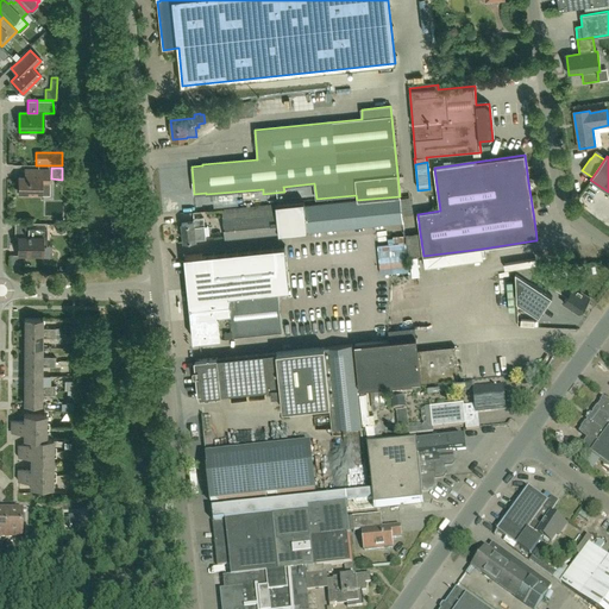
[(38,169),(35,169),(35,177),(24,177),(18,176),(18,194),(41,194),(41,183),(48,183),(48,170),(38,169)]
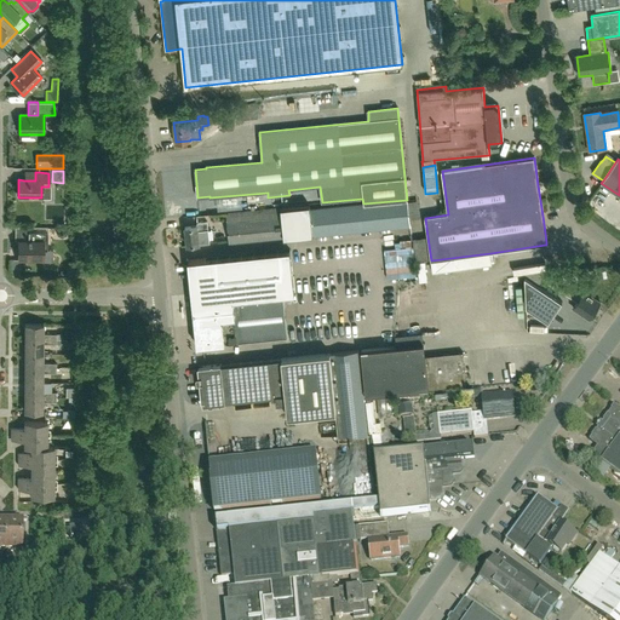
[(310,206),(227,214),(229,244),(285,237),(285,239),(409,225),(409,219),(407,201),(407,200),(363,204),(310,210),(310,206)]
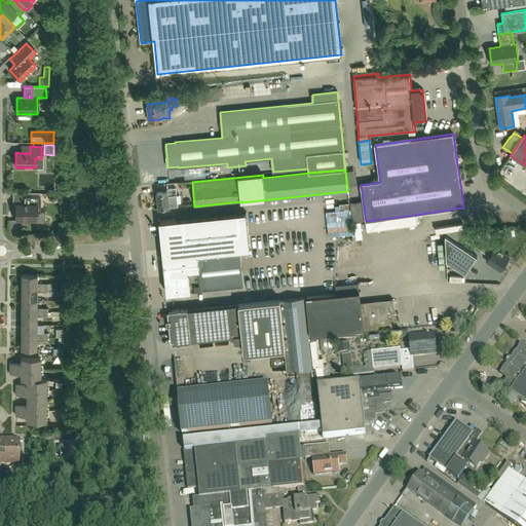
[(159,209),(170,208),(178,207),(176,189),(167,190),(167,192),(157,193),(159,209)]
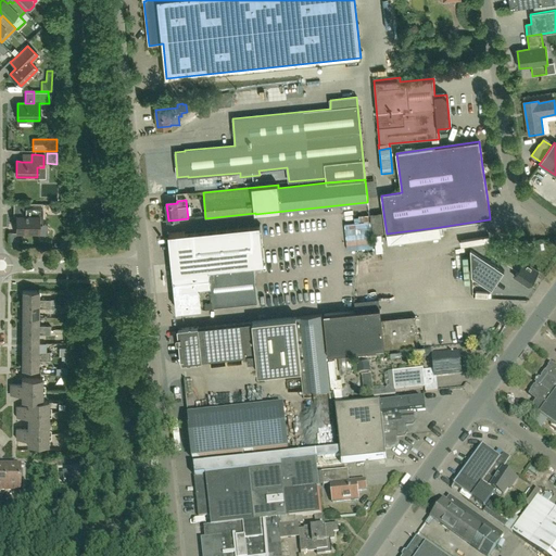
[(13,216),(15,216),(24,216),(24,209),(41,209),(41,204),(13,204),(13,216)]
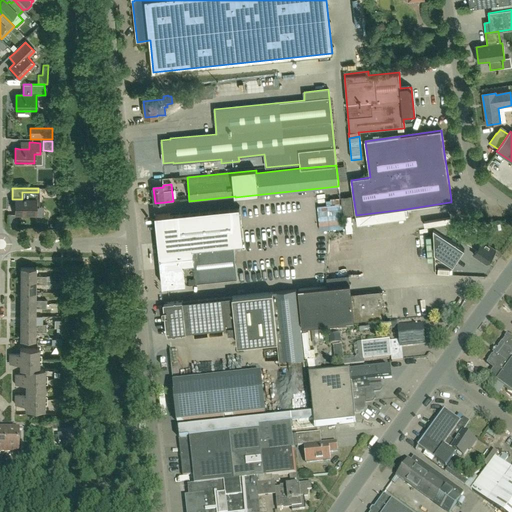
[(54,190),(53,189),(51,188),(50,188),(49,189),(48,190),(47,191),(47,192),(47,193),(47,195),(48,196),(49,196),(51,196),(52,196),(53,196),(54,195),(55,193),(55,192),(54,191),(54,190)]
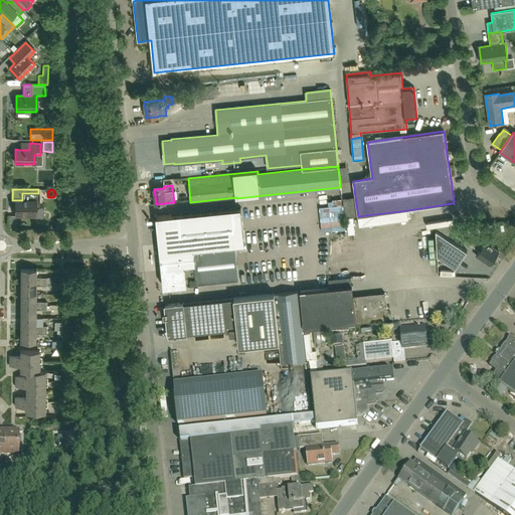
[(22,200),(14,200),(14,216),(17,216),(34,216),(34,208),(38,208),(38,206),(38,193),(22,193),(22,200)]
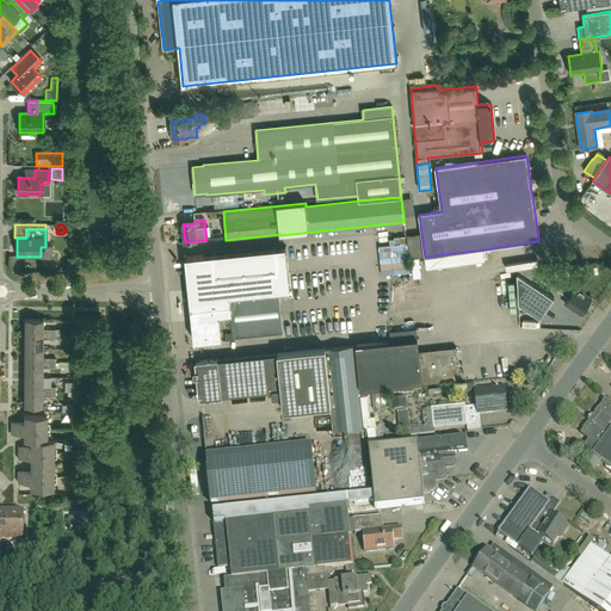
[(41,247),(41,257),(53,257),(53,245),(45,245),(45,247),(41,247)]
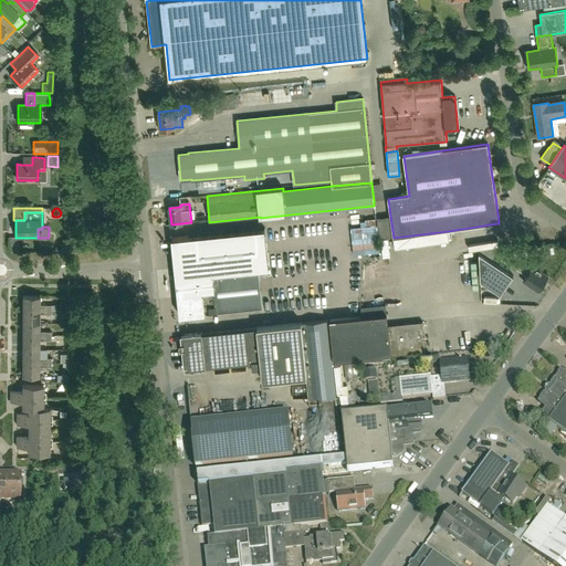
[(181,317),(181,316),(262,307),(259,270),(269,269),(264,229),(171,239),(171,240),(174,240),(177,273),(178,285),(177,286),(180,317),(181,317)]
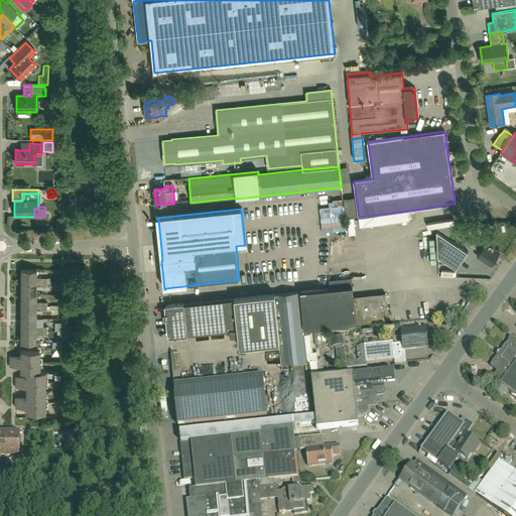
[(14,217),(7,217),(7,227),(10,230),(17,230),(17,217),(14,217)]
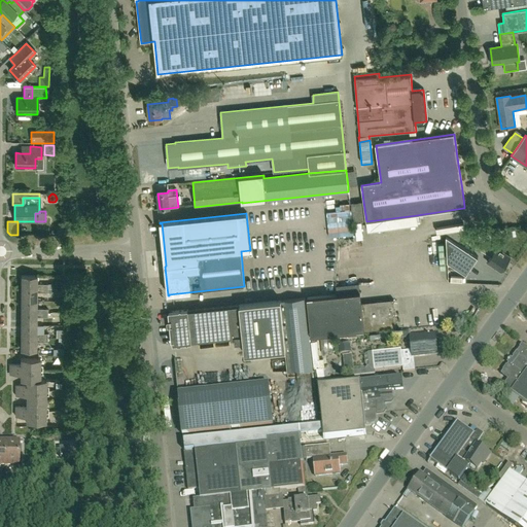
[(440,227),(441,233),(465,227),(465,222),(440,227)]
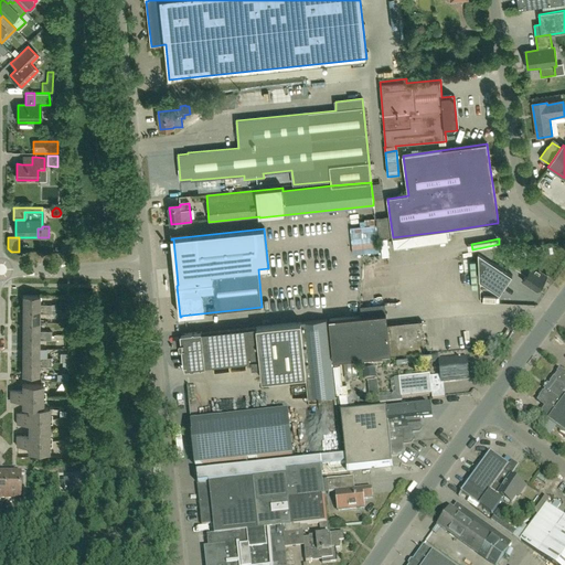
[(478,249),(478,252),(492,262),(502,246),(478,249)]
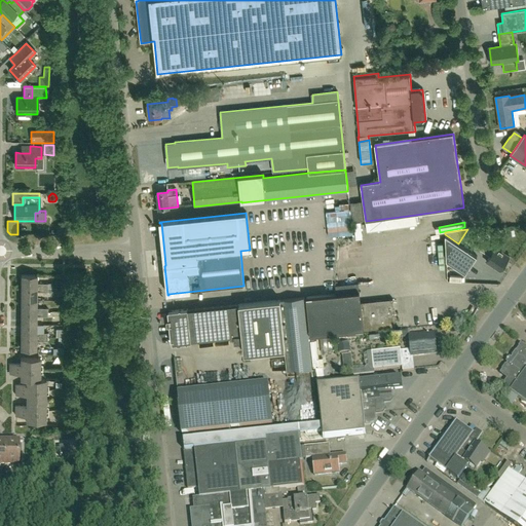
[(481,251),(489,257),(486,262),(499,271),(510,257),(496,248),(495,248),(490,245),(490,243),(475,233),(468,242),(480,251),(481,251)]
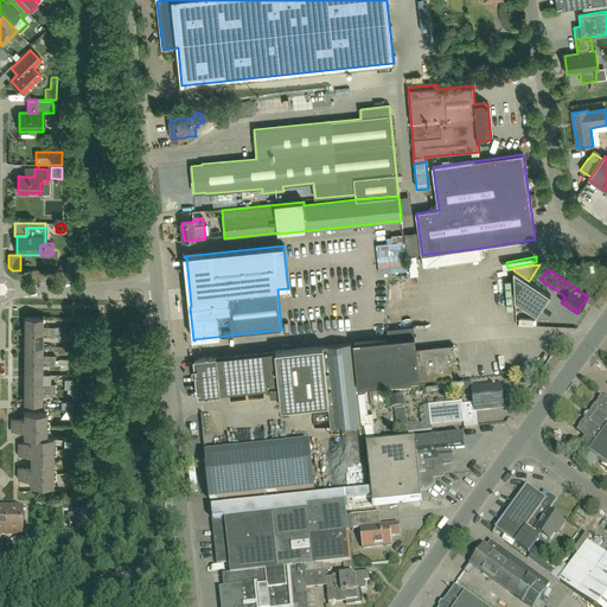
[(550,295),(529,281),(513,270),(515,301),(537,315),(550,295)]
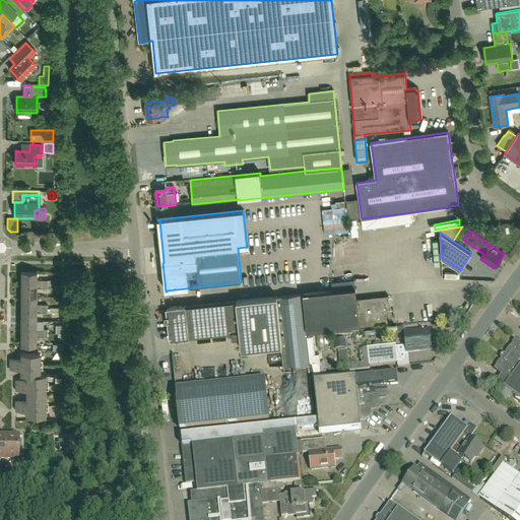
[(20,284),(47,284),(47,280),(36,280),(36,272),(20,272),(20,284)]
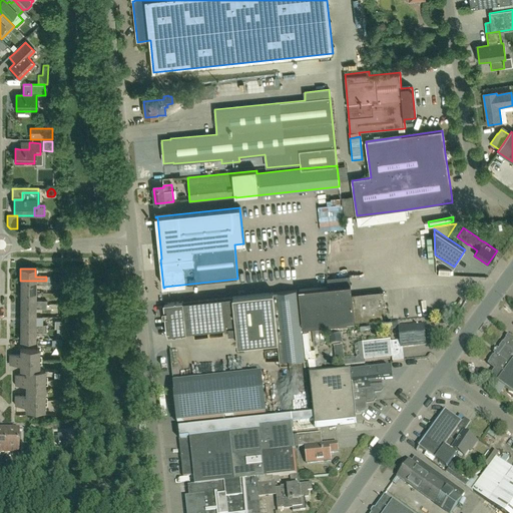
[(46,285),(46,281),(20,281),(20,293),(35,293),(35,285),(46,285)]
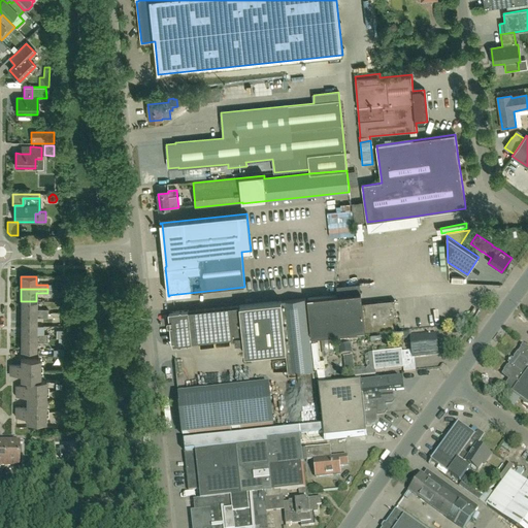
[(361,294),(307,299),(311,337),(365,332),(397,329),(395,301),(362,305),(361,294)]
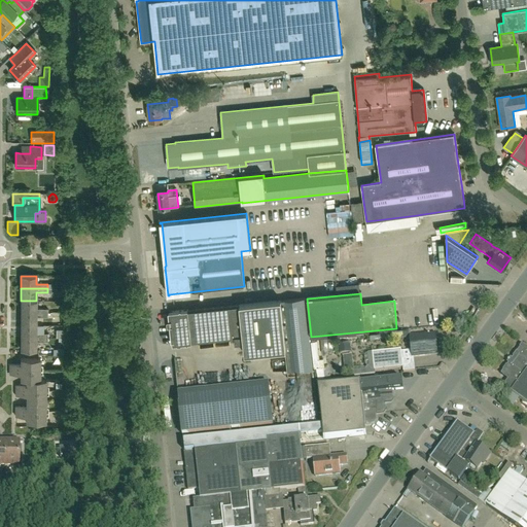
[(169,327),(171,327),(173,346),(192,344),(192,343),(235,339),(235,344),(244,343),(246,356),(286,352),(288,373),(313,371),(310,342),(309,337),(306,299),(189,312),(189,311),(170,313),(171,321),(168,321),(168,322),(168,324),(168,326),(169,327)]
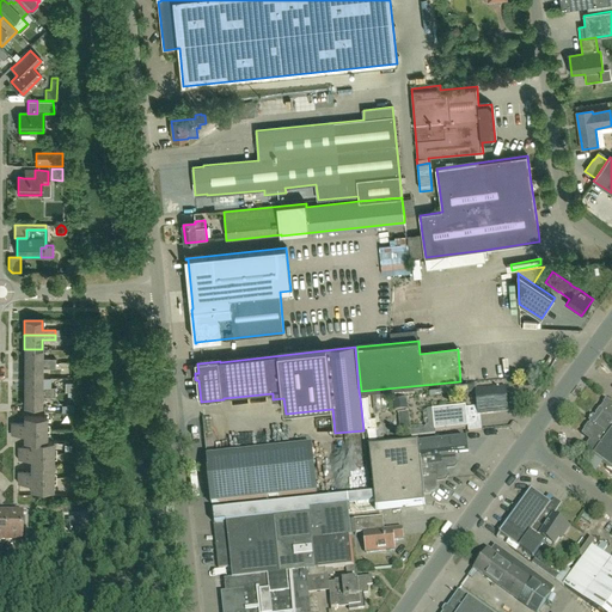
[(24,349),(24,363),(55,363),(55,359),(42,359),(42,349),(24,349)]
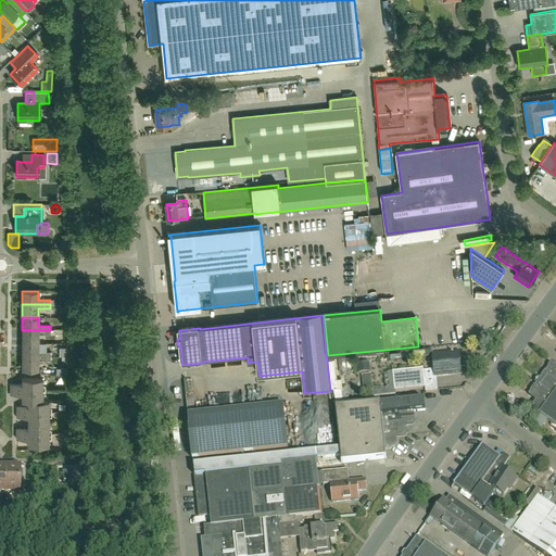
[(50,335),(50,330),(22,330),(22,343),(38,343),(38,335),(50,335)]
